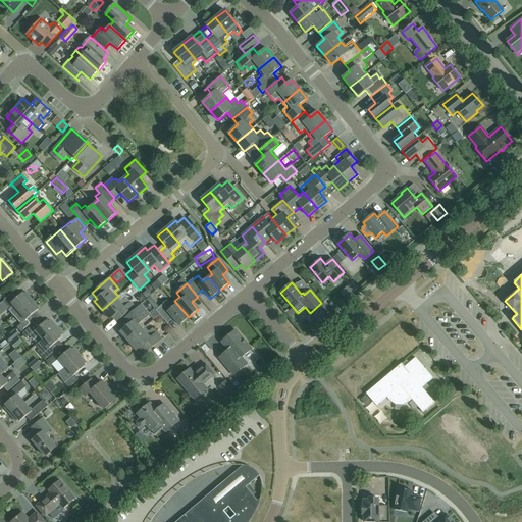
[(142,294),(146,299),(151,295),(147,290),(142,294)]
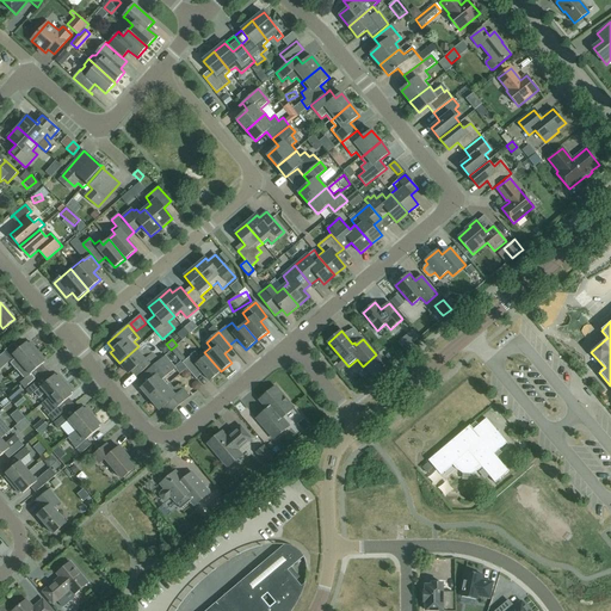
[(22,365),(38,351),(31,343),(29,344),(28,343),(13,355),(10,357),(5,352),(0,356),(0,369),(8,363),(11,363),(16,370),(17,369),(22,365)]
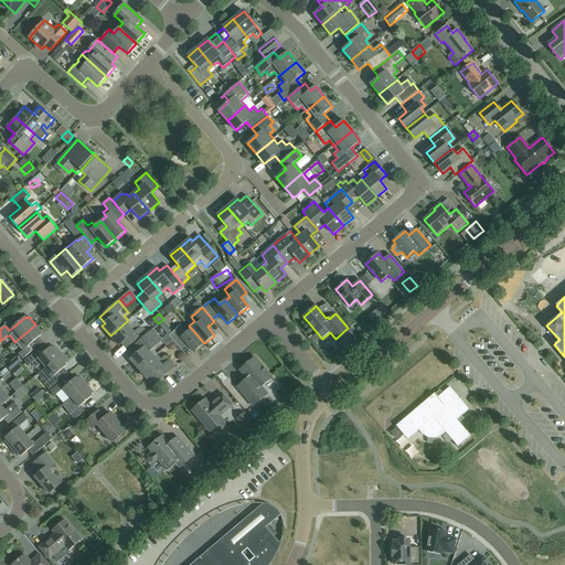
[(128,320),(110,336),(119,345),(121,343),(126,349),(146,332),(137,322),(132,317),(128,320)]
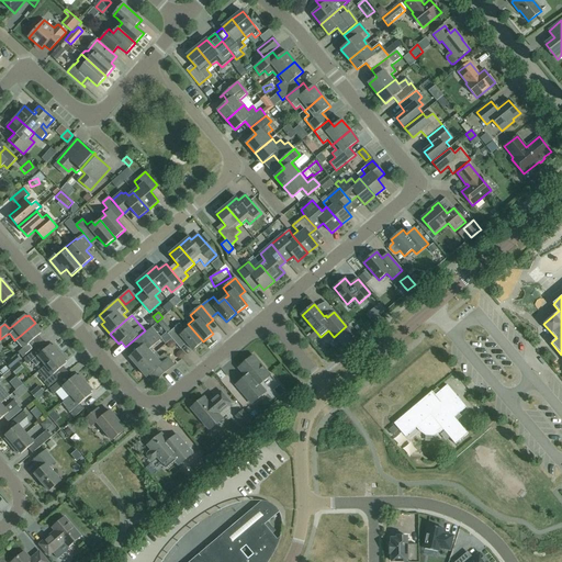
[(20,336),(15,339),(23,349),(19,352),(23,358),(33,349),(29,344),(41,334),(40,333),(42,330),(35,323),(20,336)]
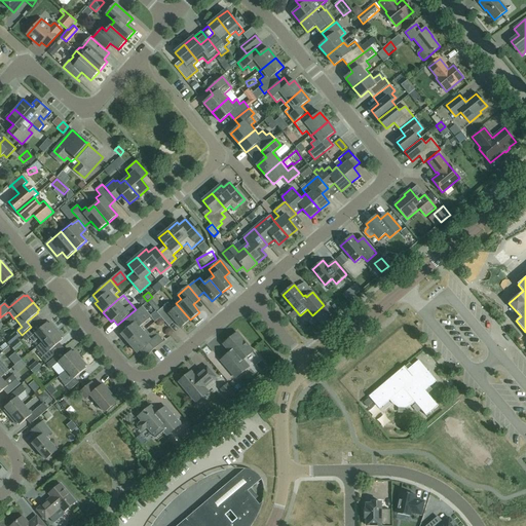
[(167,325),(174,320),(181,328),(190,320),(176,303),(172,307),(168,303),(157,312),(167,325)]
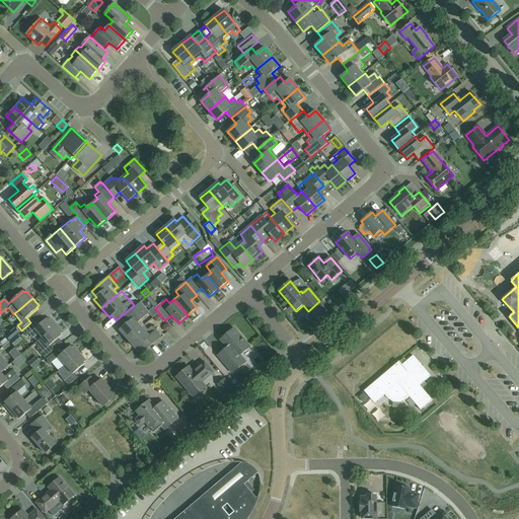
[(125,315),(130,321),(120,329),(128,340),(144,325),(140,320),(149,313),(140,303),(125,315)]
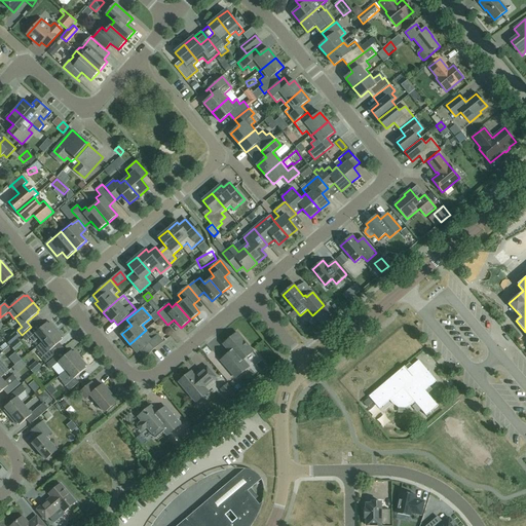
[(42,342),(57,330),(50,323),(48,325),(47,323),(36,332),(32,328),(23,336),(27,341),(30,338),(34,343),(39,338),(42,342)]
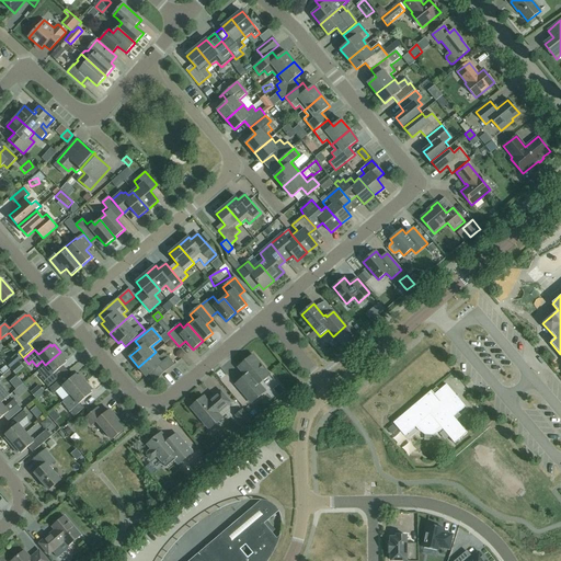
[(67,361),(60,352),(45,365),(38,370),(43,376),(41,378),(48,387),(59,378),(55,373),(66,363),(65,362),(67,361)]
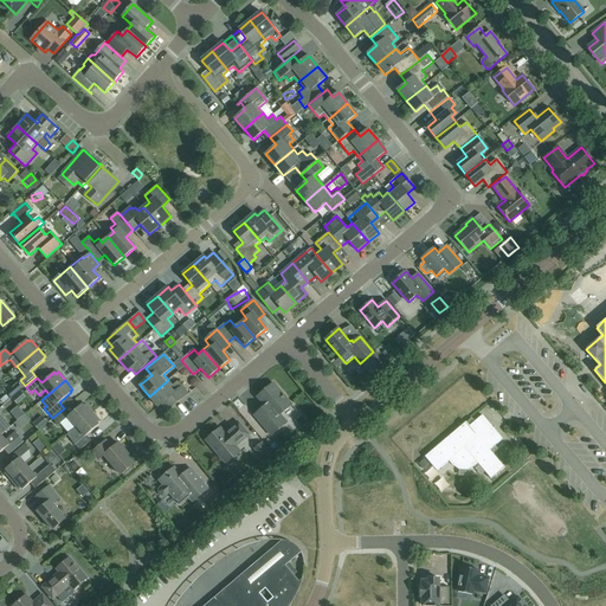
[(168,380),(149,397),(159,407),(162,404),(168,411),(188,394),(178,381),(173,385),(168,380)]
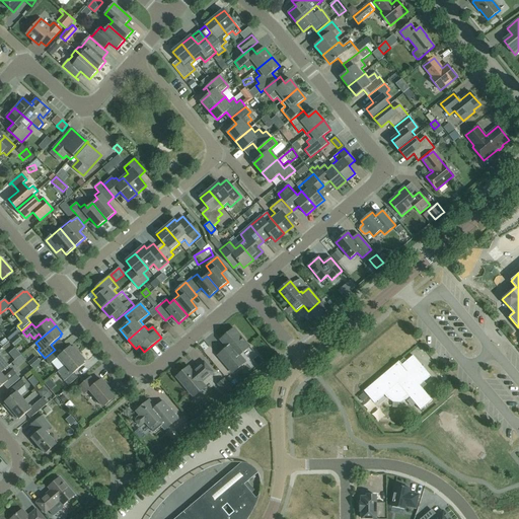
[(19,332),(15,328),(6,337),(9,341),(19,332)]
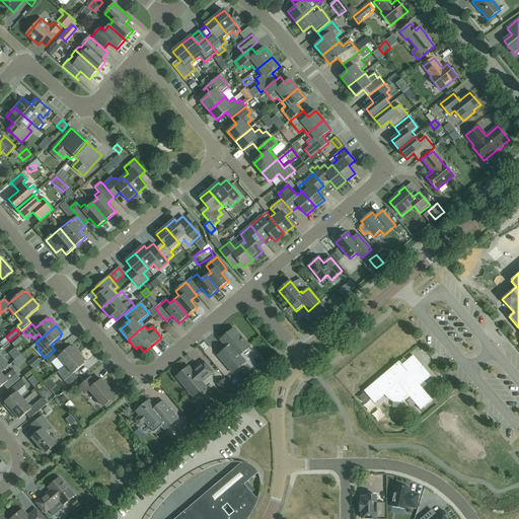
[(232,373),(245,362),(240,355),(249,347),(234,328),(220,340),(227,348),(218,356),(232,373)]
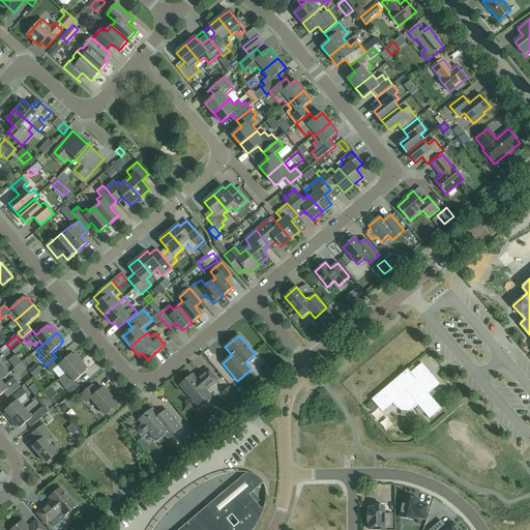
[(66,373),(81,361),(75,353),(72,355),(71,354),(61,363),(57,358),(47,366),(51,372),(59,364),(66,373)]
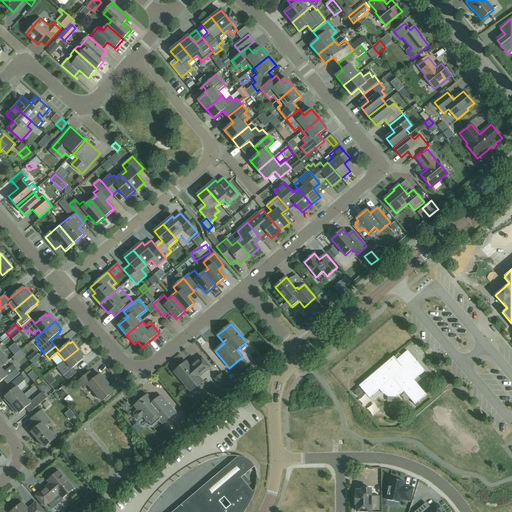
[(85,356),(78,349),(57,367),(61,371),(60,372),(67,381),(77,372),(73,368),(84,359),(83,358),(85,356)]
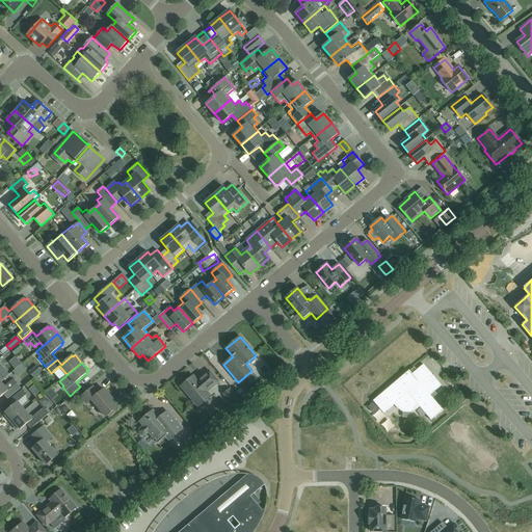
[(0,382),(1,382),(9,375),(0,364),(0,382)]
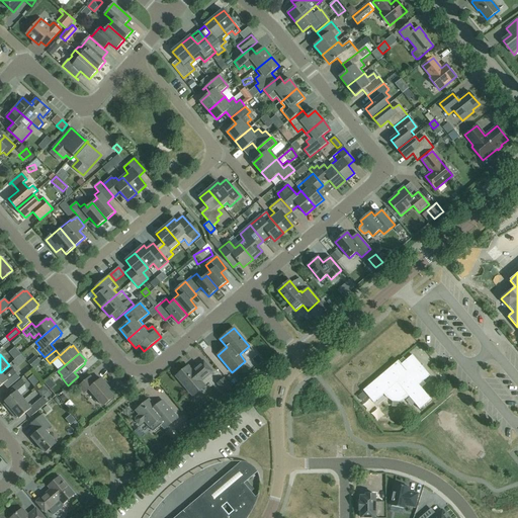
[(399,361),(363,391),(373,403),(385,394),(387,397),(391,399),(393,400),(396,401),(399,400),(402,400),(404,398),(408,395),(420,410),(431,400),(419,384),(430,375),(412,355),(402,364),(399,361)]
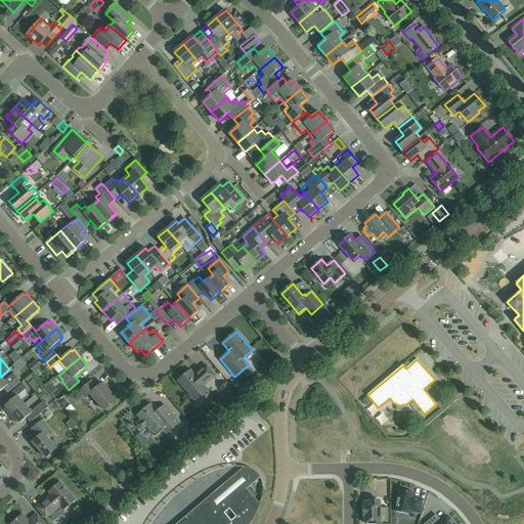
[(215,376),(206,365),(194,375),(190,370),(178,381),(192,397),(195,401),(209,391),(205,385),(215,376)]
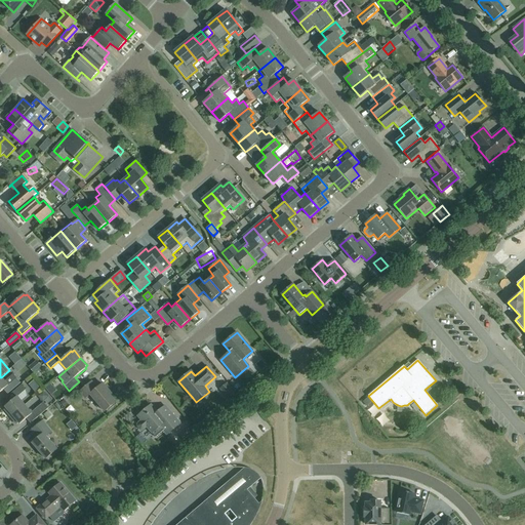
[(16,367),(11,371),(18,379),(24,376),(16,367)]
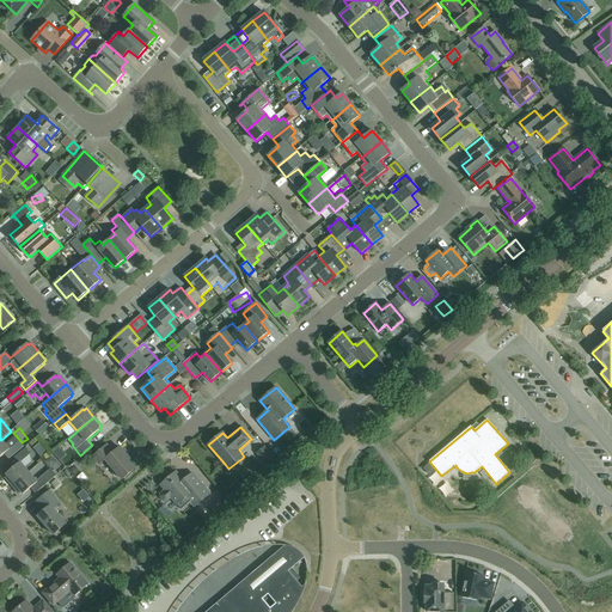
[(1,440),(0,440),(0,457),(7,451),(12,457),(24,447),(19,441),(14,436),(5,445),(1,440)]
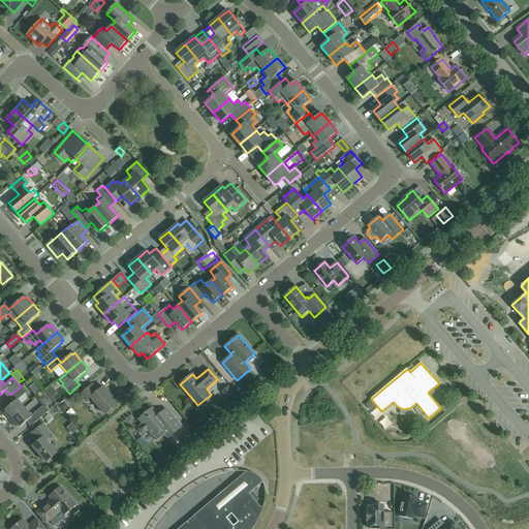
[(52,384),(54,390),(61,386),(59,381),(52,384)]
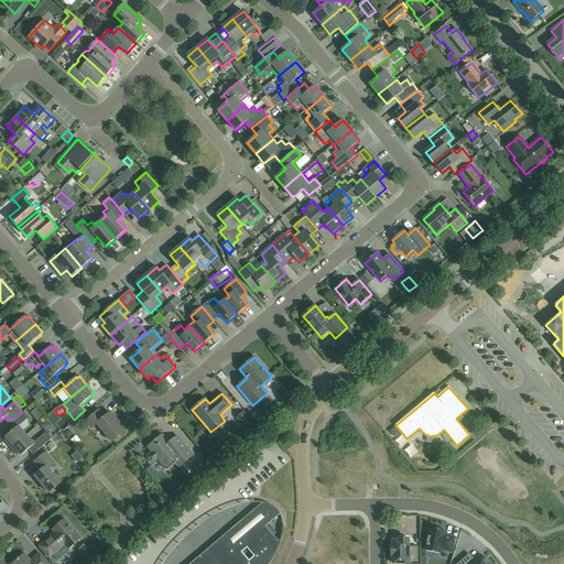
[(105,418),(98,410),(86,421),(91,429),(97,424),(112,443),(125,433),(118,425),(120,423),(110,412),(105,418)]
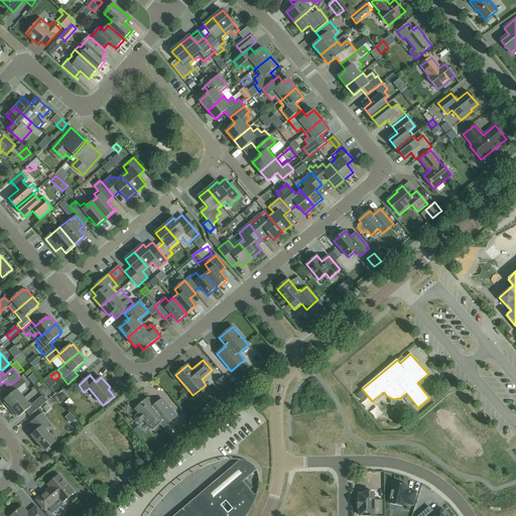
[(225,391),(231,386),(223,377),(217,382),(225,391)]
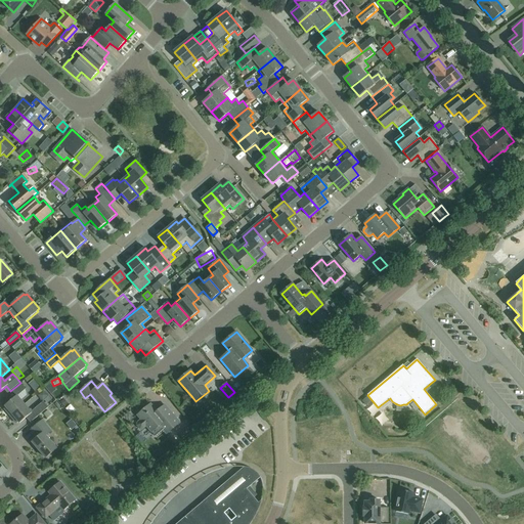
[(10,417),(25,404),(17,396),(26,389),(22,384),(12,392),(15,397),(5,406),(6,407),(4,409),(10,417)]
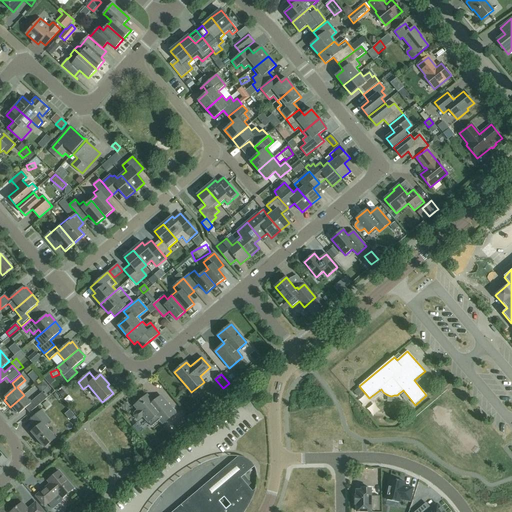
[(42,392),(30,403),(31,404),(35,408),(47,398),(42,392)]
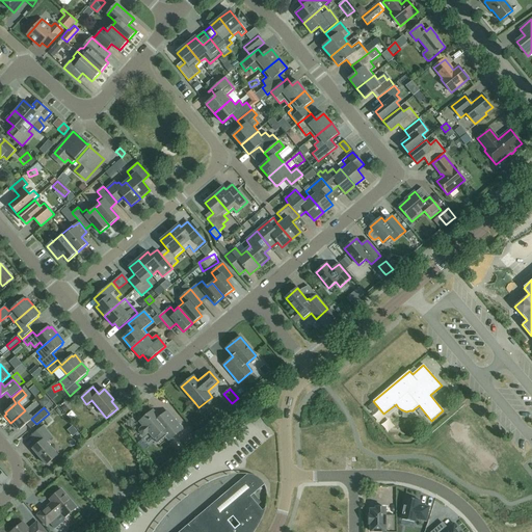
[(25,410),(10,423),(17,430),(19,428),(20,430),(27,424),(32,420),(31,419),(25,410)]
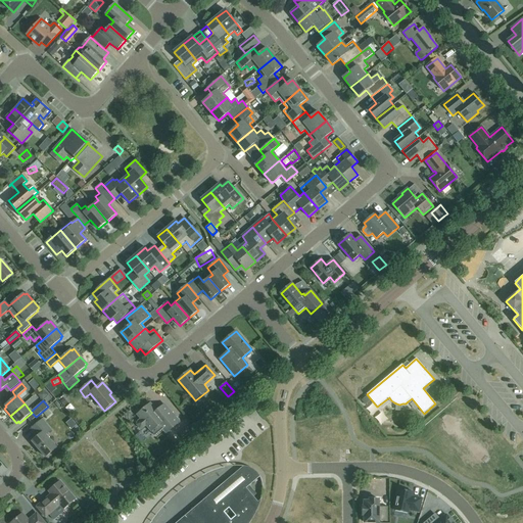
[(180,422),(164,405),(156,411),(150,403),(137,415),(141,419),(137,422),(137,425),(140,429),(143,429),(146,426),(154,435),(164,428),(168,432),(180,422)]
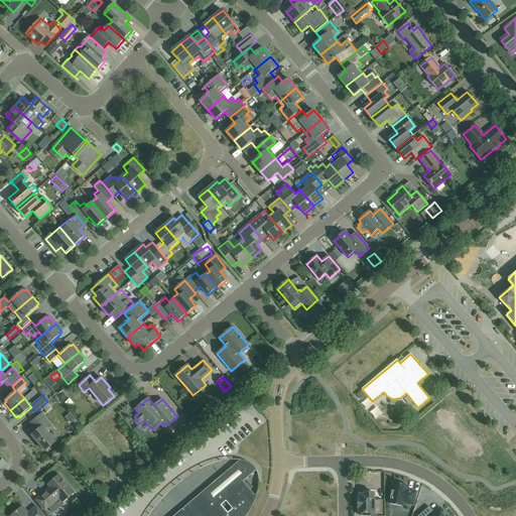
[(66,417),(71,423),(76,419),(71,413),(66,417)]
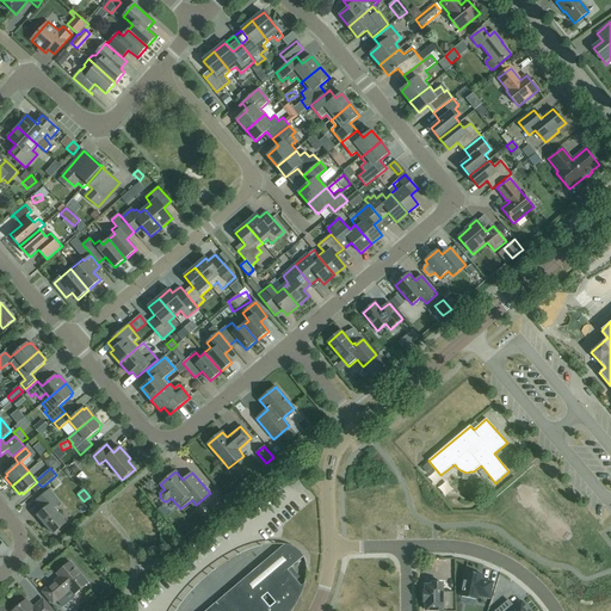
[(54,535),(66,524),(54,508),(60,504),(49,491),(37,501),(44,510),(38,516),(54,535)]
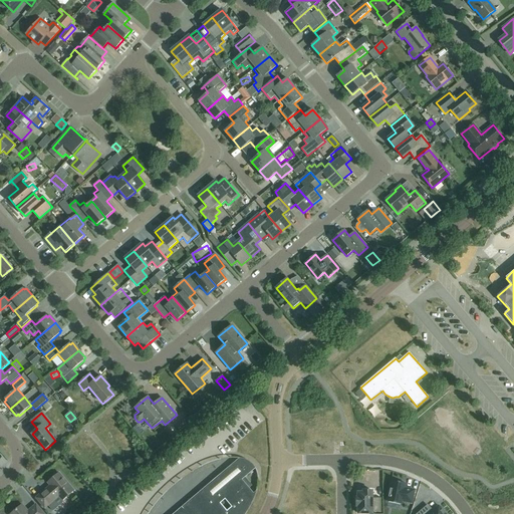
[(179,430),(186,423),(183,418),(175,425),(179,430)]
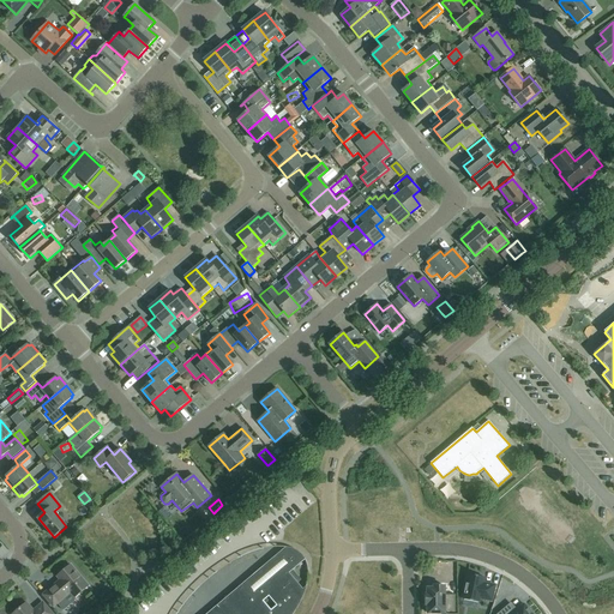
[(293,613),(296,609),(304,597),(307,585),(307,583),(308,575),(307,565),(307,564),(307,563),(305,559),(302,555),(300,553),(296,551),(293,548),(288,547),(286,547),(205,613),(293,613)]
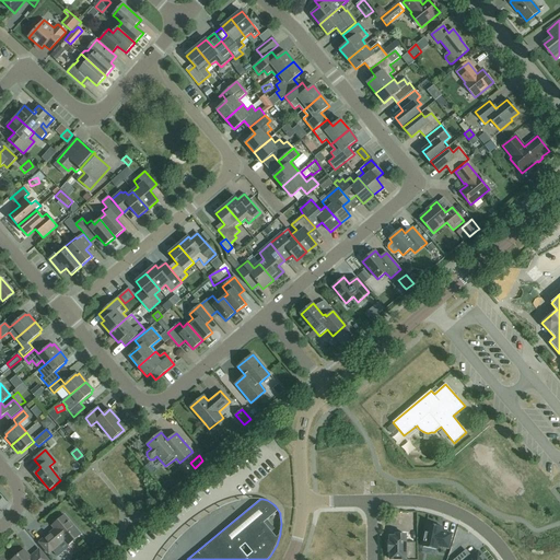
[(54,529),(39,543),(48,553),(65,540),(68,545),(81,535),(65,515),(51,526),(54,529)]
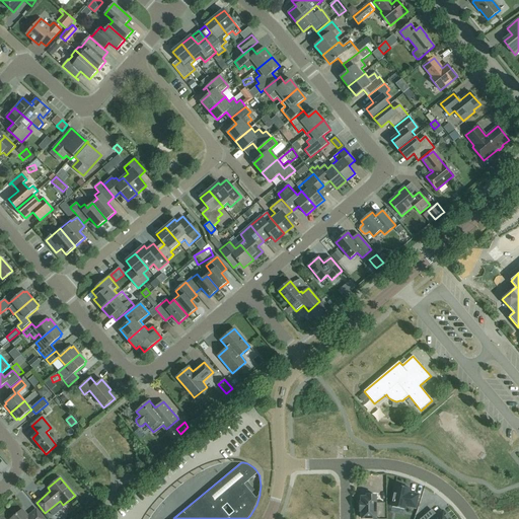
[(395,486),(391,507),(405,510),(405,506),(416,508),(419,495),(412,494),(412,495),(409,494),(410,489),(395,486)]
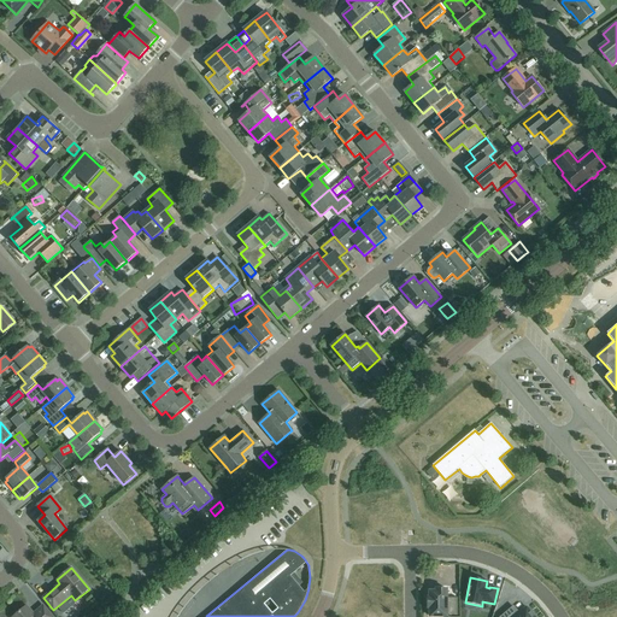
[(430,607),(430,616),(447,616),(447,615),(458,615),(458,598),(447,598),(447,589),(436,589),(436,592),(430,592),(430,598),(428,598),(428,607),(430,607)]
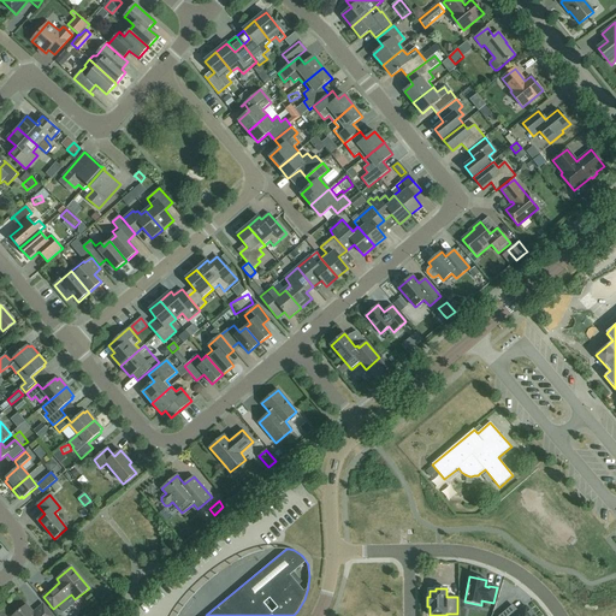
[(53,615),(43,605),(34,612),(27,605),(12,615),(53,615)]
